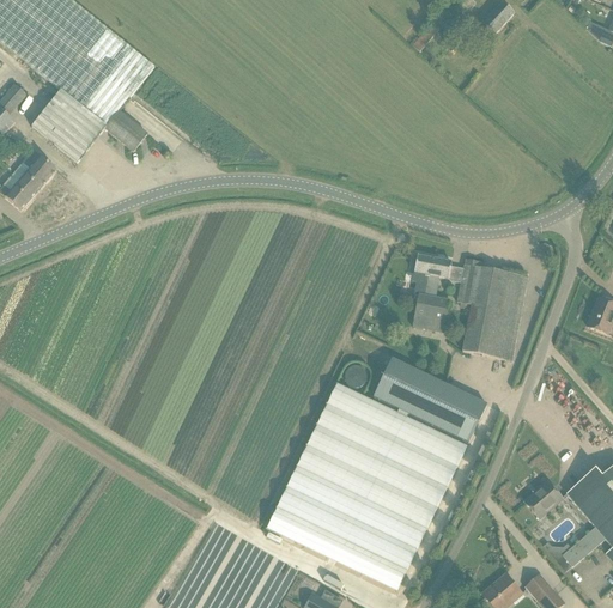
[(119,109),(131,93),(155,64),(74,0),(0,0),(0,38),(61,87),(31,125),(77,160),(105,126),(133,149),(147,132),(119,109)]
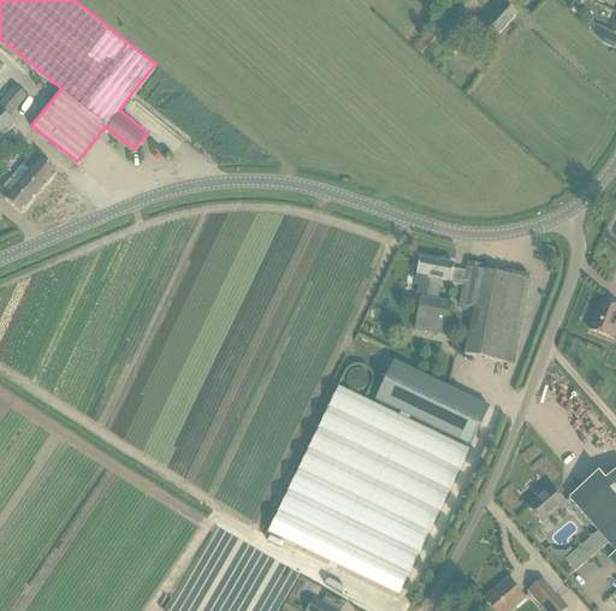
[(466,15),(478,1),(477,0),(460,0),(455,5),(466,15)]
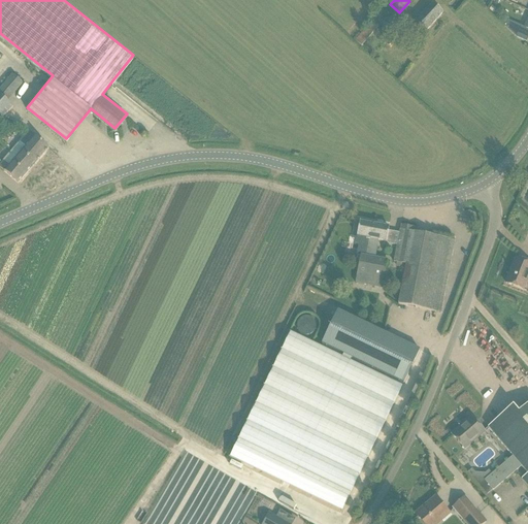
[(407,27),(409,30),(418,36),(442,9),(433,0),(431,0),(415,19),(410,14),(403,23),(407,27)]
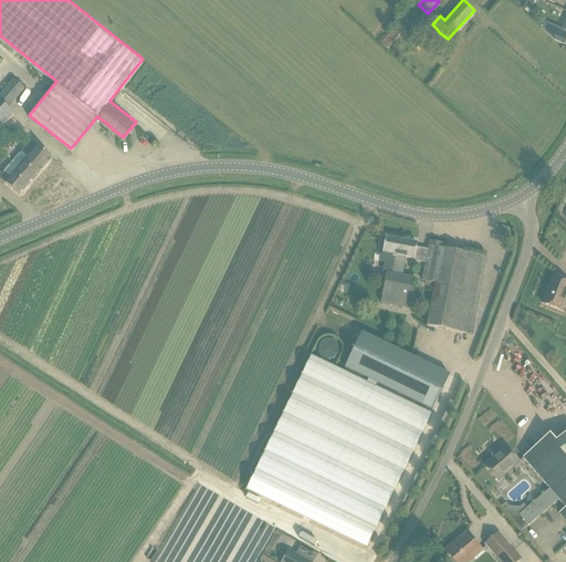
[(405,24),(398,18),(380,39),(387,45),(405,24)]
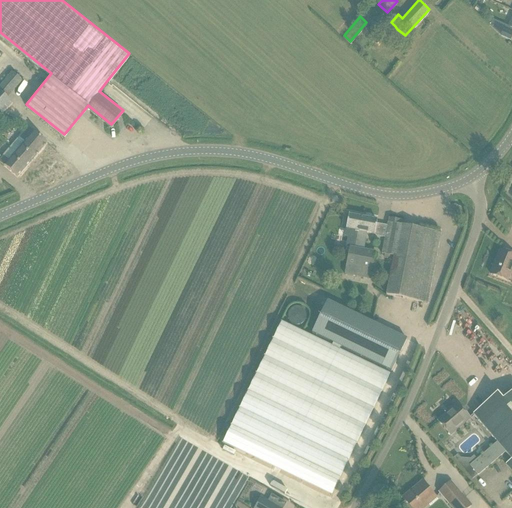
[(490,19),(489,21),(501,33),(502,34),(507,23),(492,16),(490,19)]
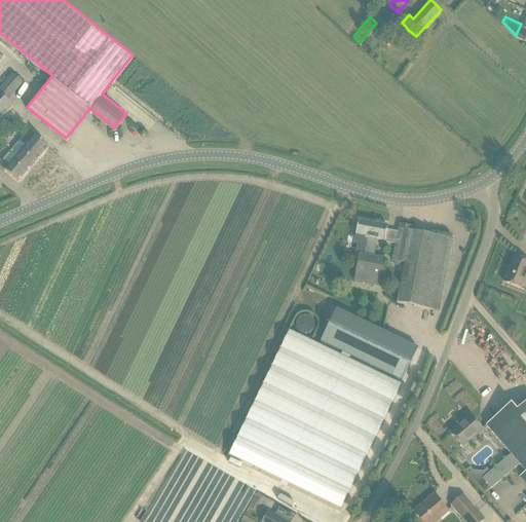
[(387,30),(381,37),(389,44),(396,37),(387,30)]
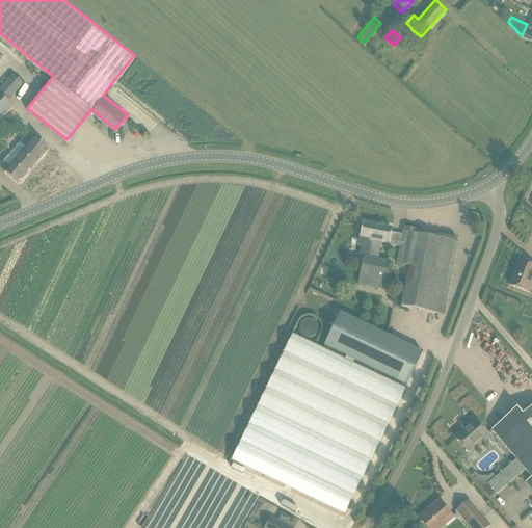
[(12,71),(0,84),(0,117),(12,104),(7,99),(23,80),(12,71)]
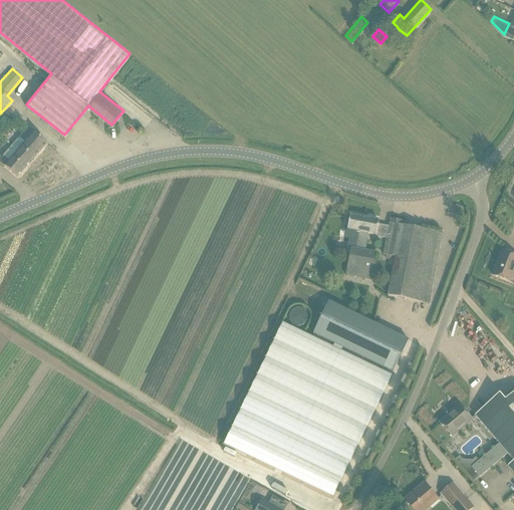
[(27,123),(12,142),(32,159),(47,141),(40,134),(27,123)]
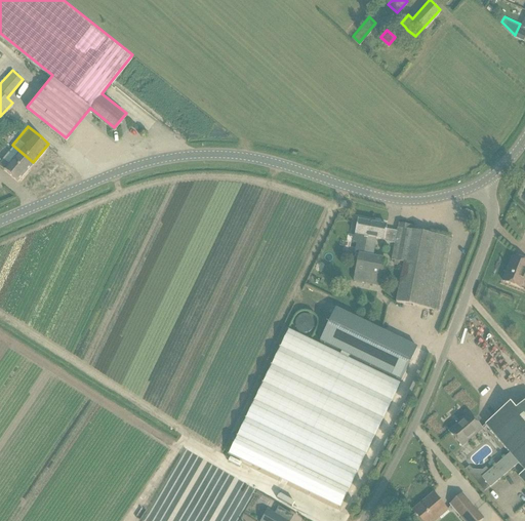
[(92,152),(94,157),(121,150),(119,144),(92,152)]
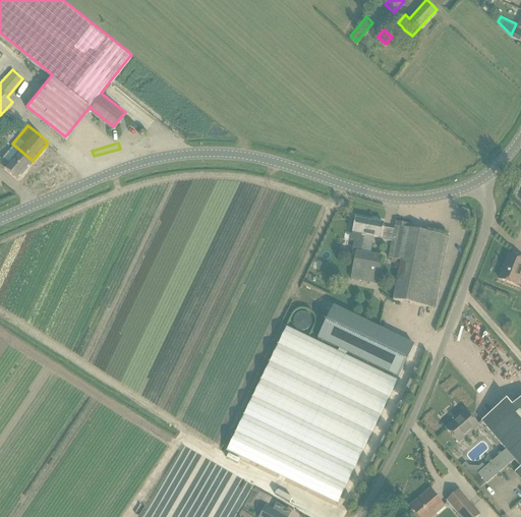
[(12,144),(0,158),(0,162),(17,177),(33,161),(12,144)]
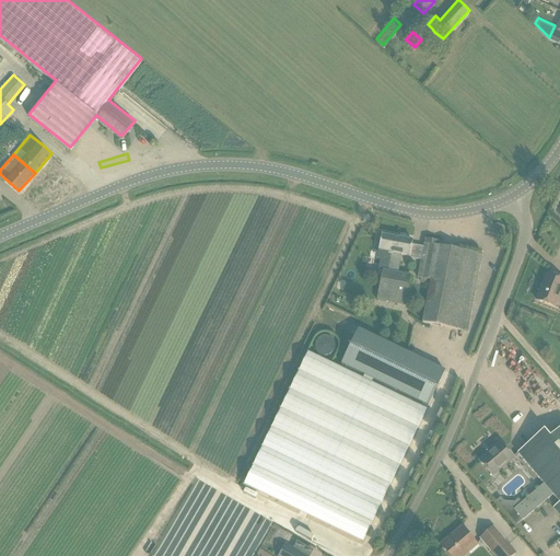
[(382,232),(378,246),(391,250),(387,268),(383,267),(378,287),(394,290),(407,292),(410,274),(397,271),(401,251),(409,253),(412,238),(393,233),(382,232)]
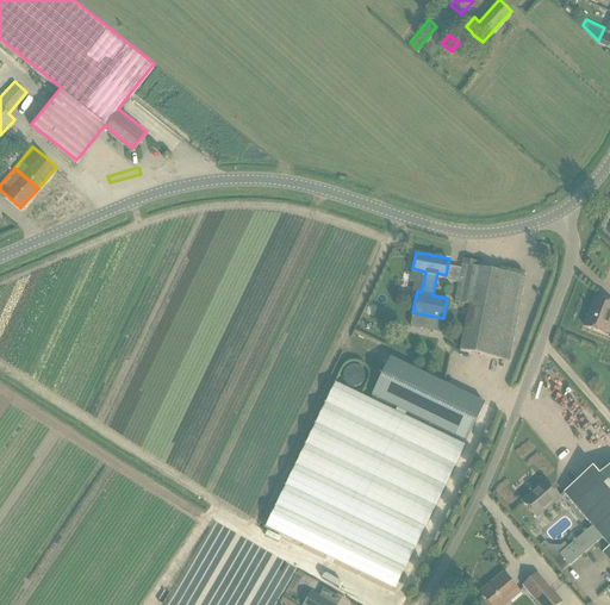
[(462,261),(455,299),(470,301),(460,348),(503,356),(520,272),(505,269),(477,263),(477,261),(478,262),(478,259),(464,256),(462,261)]
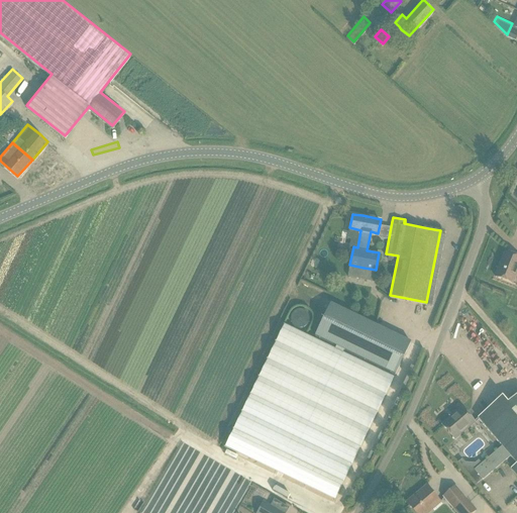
[(516,253),(507,250),(501,266),(499,266),(496,274),(505,278),(512,281),(516,268),(516,253)]
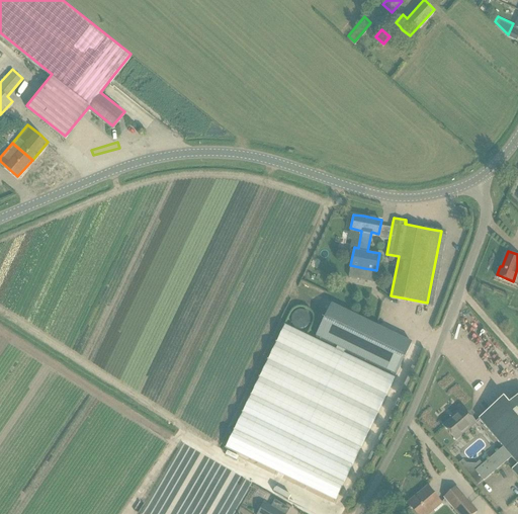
[(350,265),(348,274),(363,277),(364,268),(350,265)]
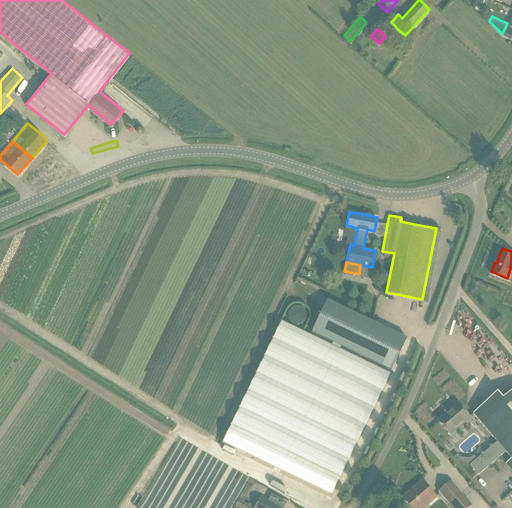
[(332,340),(331,343),(339,347),(341,344),(391,368),(406,336),(327,298),(311,330),(332,340)]
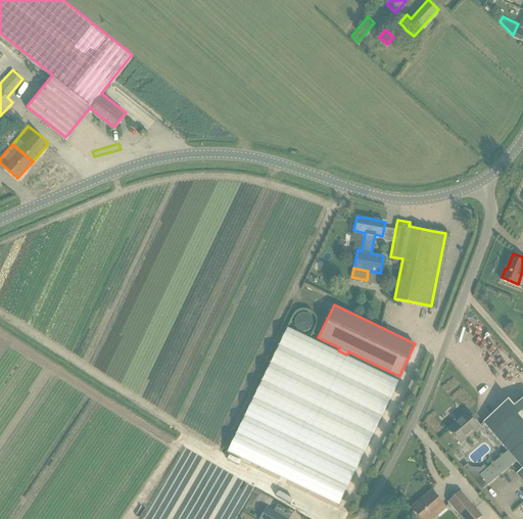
[(253,396),(236,432),(346,485),(364,450),(398,379),(346,355),(338,350),(287,326),(253,396)]
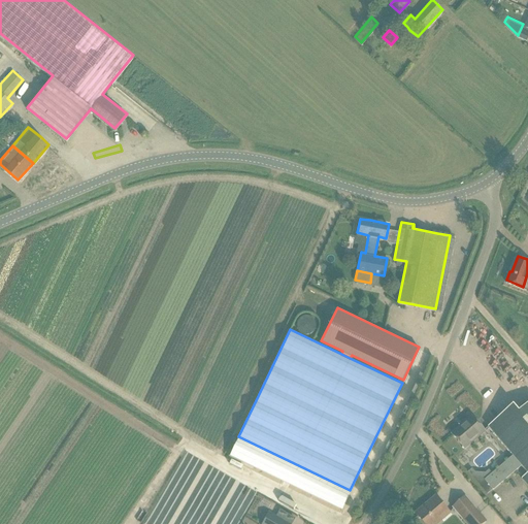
[(512,404),(488,425),(495,432),(512,453),(521,463),(527,470),(522,476),(527,482),(527,401),(517,411),(512,404)]
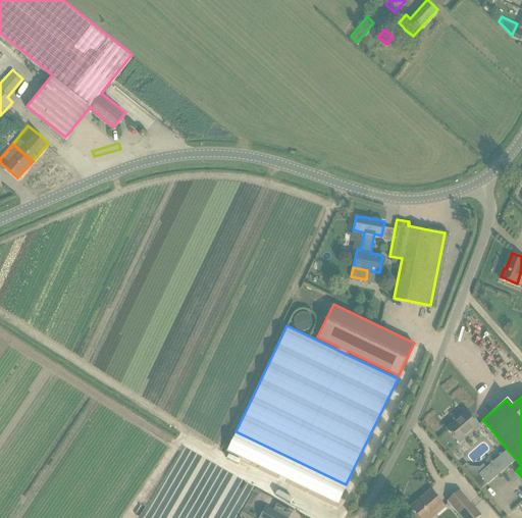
[(479,423),(474,418),(467,410),(456,420),(455,418),(447,425),(459,441),(479,423)]
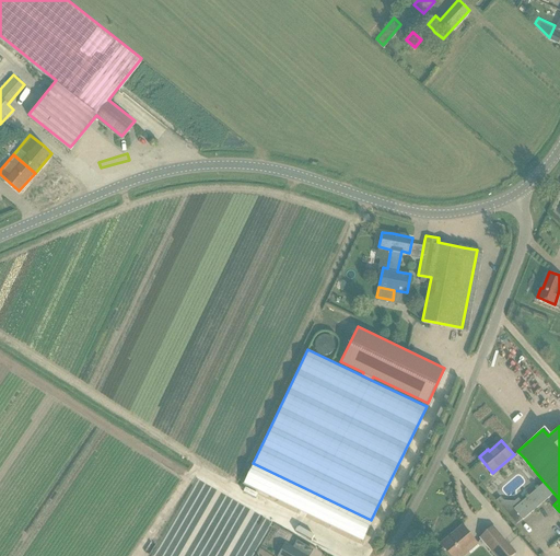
[(500,494),(496,498),(508,511),(513,506),(522,516),(523,517),(549,495),(539,484),(522,499),(518,496),(514,498),(503,498),(500,494)]
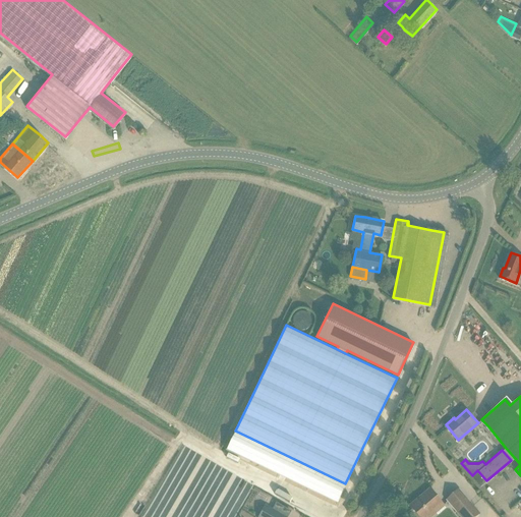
[(427,516),(444,504),(436,495),(429,486),(420,494),(421,496),(411,505),(420,516),(427,516)]
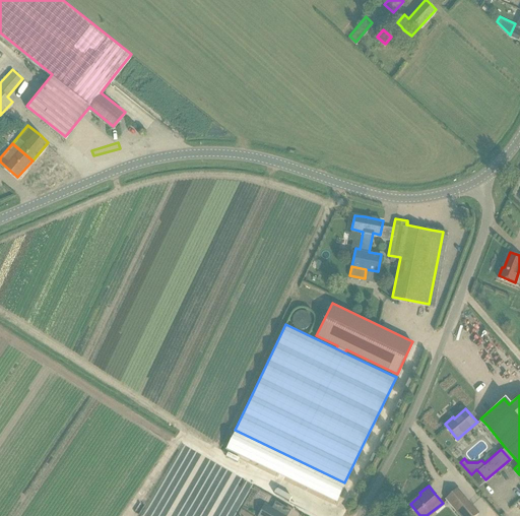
[(446,496),(462,515),(471,515),(478,510),(458,486),(446,496)]
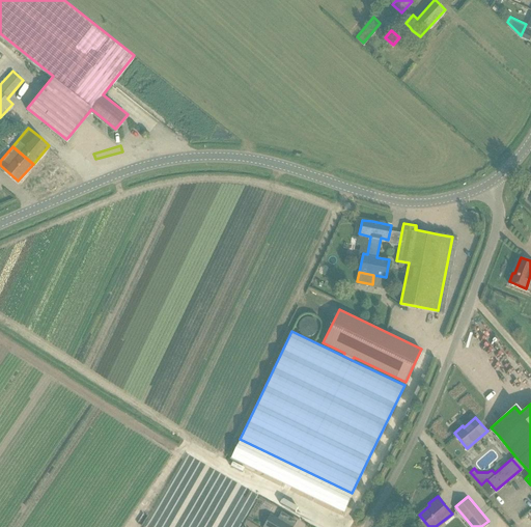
[(271,512),(262,526),(264,526),(290,526),(292,525),(271,512)]
